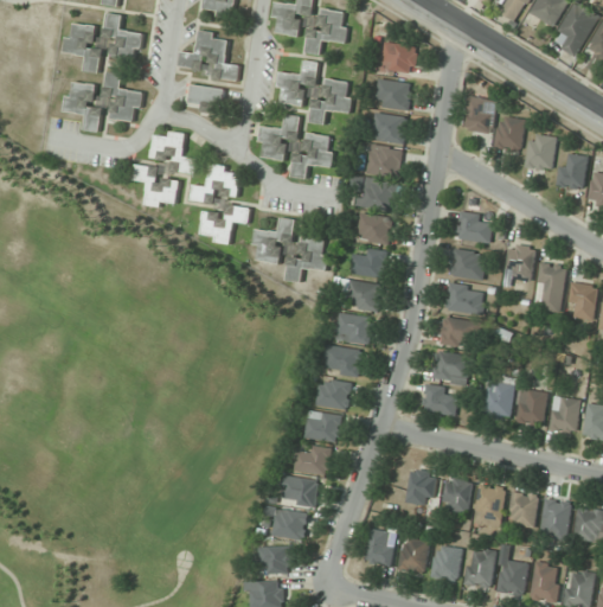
[(204,0),(201,13),(232,18),(235,0),(204,0)]
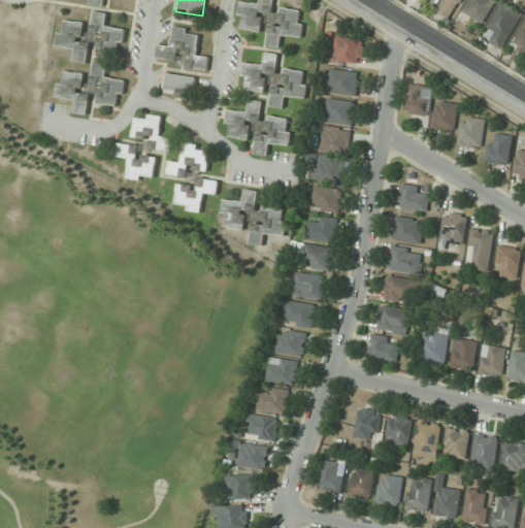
[(272,0),(258,0),(259,3),(240,2),(237,29),(259,31),(261,12),(271,13),(272,0)]
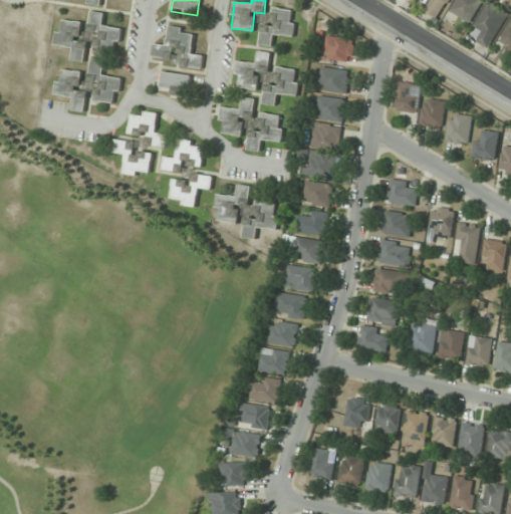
[(427,0),(424,12),(442,18),(448,0),(427,0)]
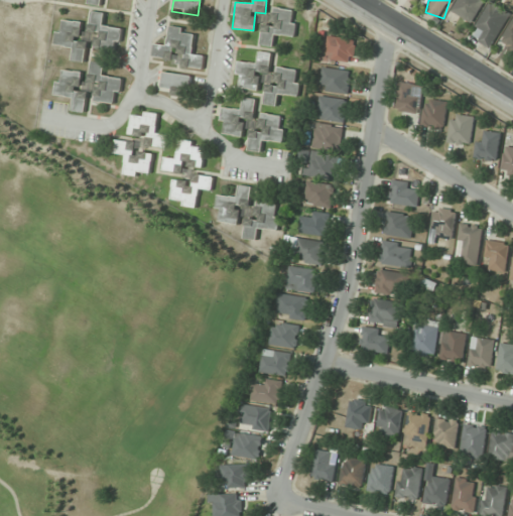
[(469,22),(483,0),(456,0),(450,10),(469,22)]
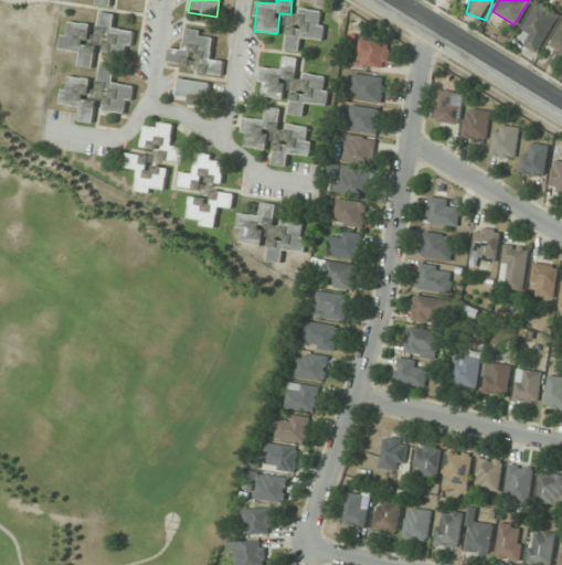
[(515,39),(536,52),(558,13),(537,1),(515,39)]
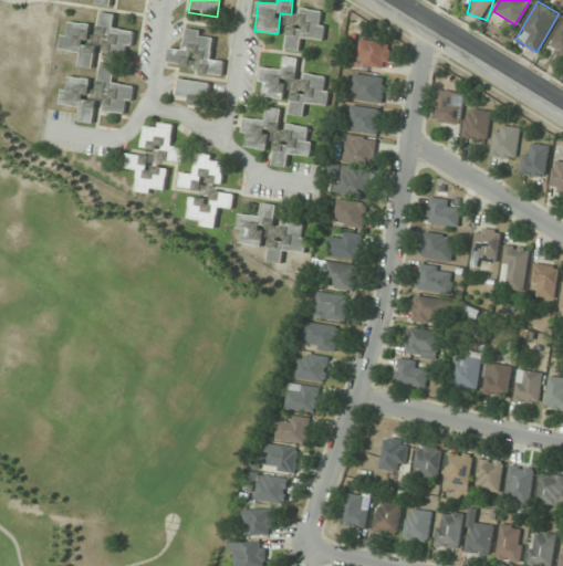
[(322,40),(324,11),(299,9),(298,28),(287,27),(285,50),(300,51),(300,39),(322,40)]
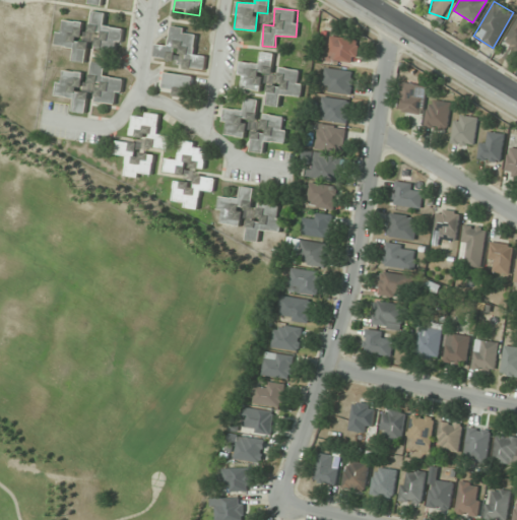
[(118,54),(121,27),(104,25),(106,13),(91,11),(88,31),(98,33),(95,51),(118,54)]
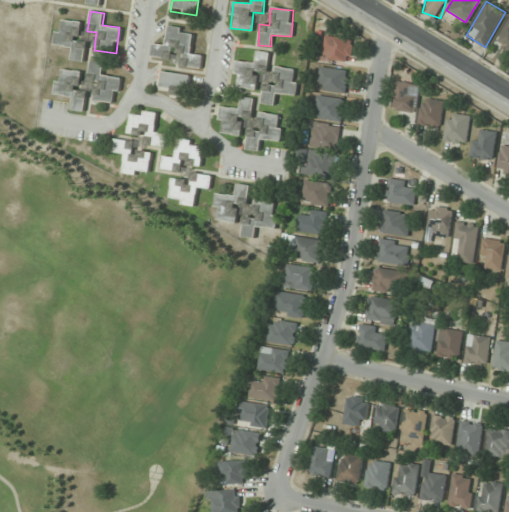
[(508,50),(508,17),(494,39),(505,46),(504,48),(508,50)]
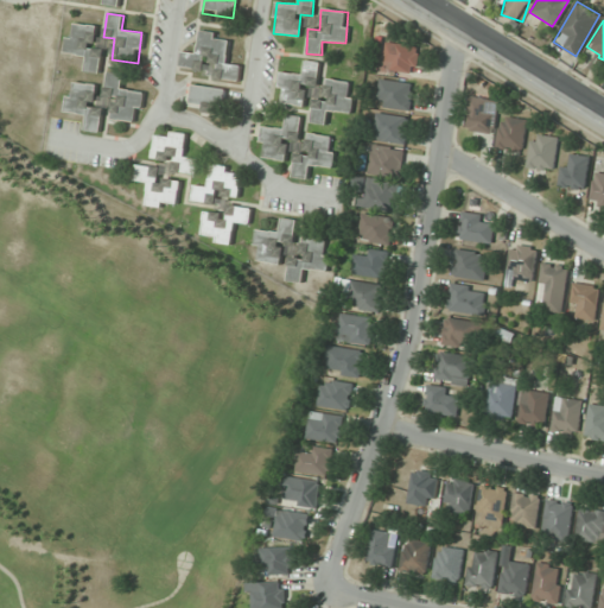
[(100,74),(103,49),(93,48),(95,26),(69,23),(65,54),(87,57),(84,71),(100,74)]
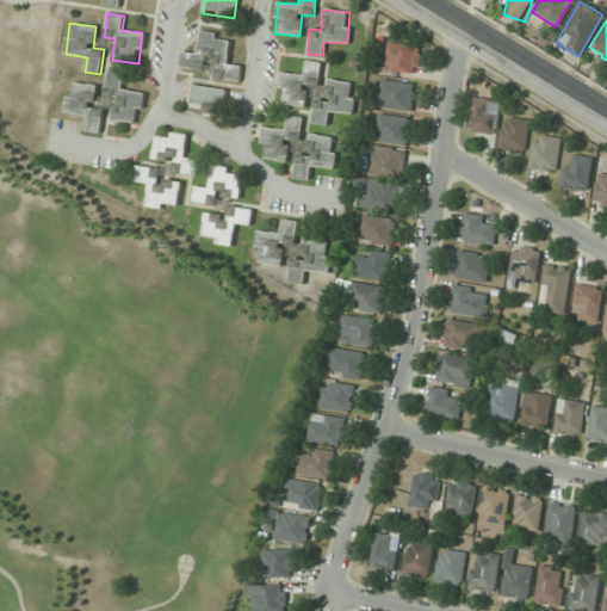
[(240,80),(242,67),(227,63),(230,41),(217,38),(217,34),(199,30),(196,54),(181,51),(179,71),(240,80)]
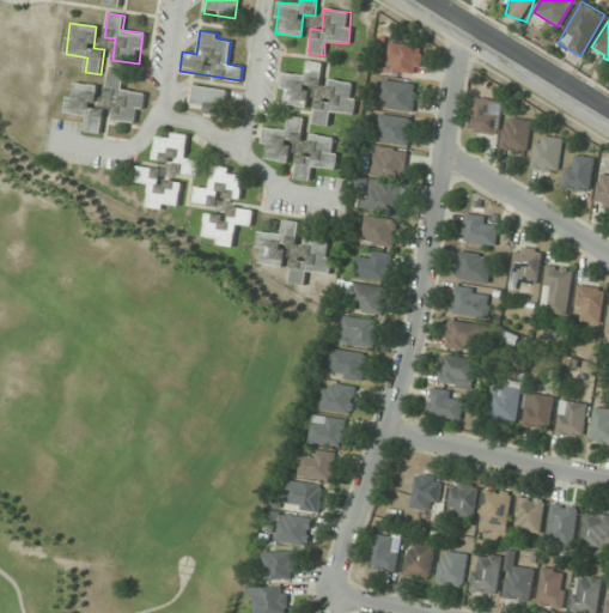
[(383,71),(416,77),(421,48),(388,42),(383,71)]
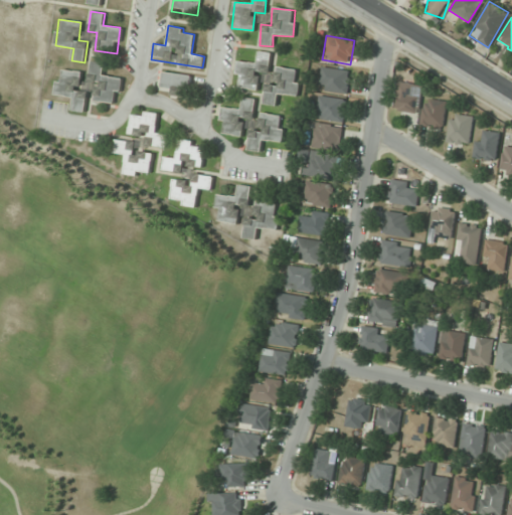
[(236,60),(234,76),(239,77),(238,88),(257,90),(259,71),(268,72),(270,53),(258,51),(257,62),(236,60)]
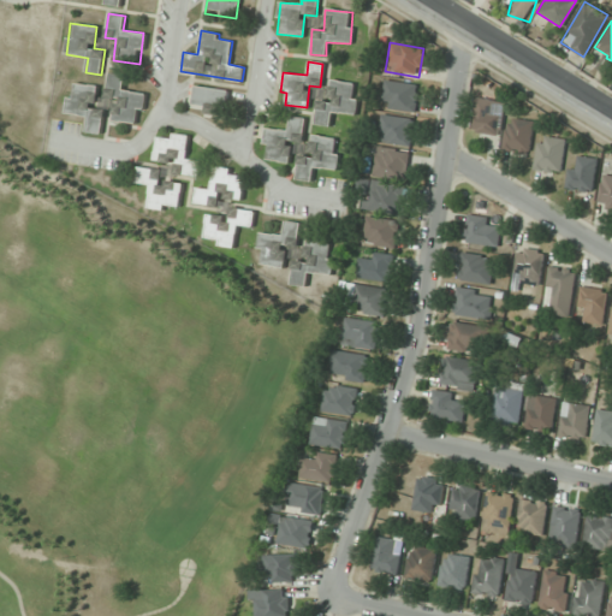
[(144,93),(123,90),(125,75),(110,72),(106,96),(117,99),(113,120),(140,124),(144,93)]
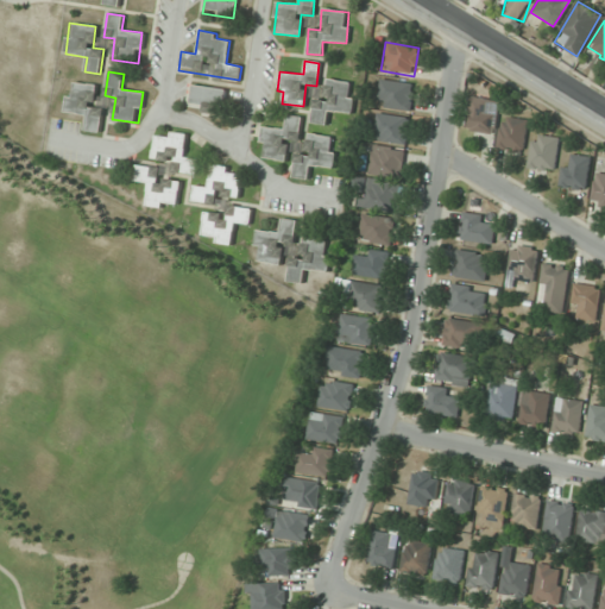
[(313,123),(325,125),(328,111),(348,115),(355,85),(322,77),(313,123)]
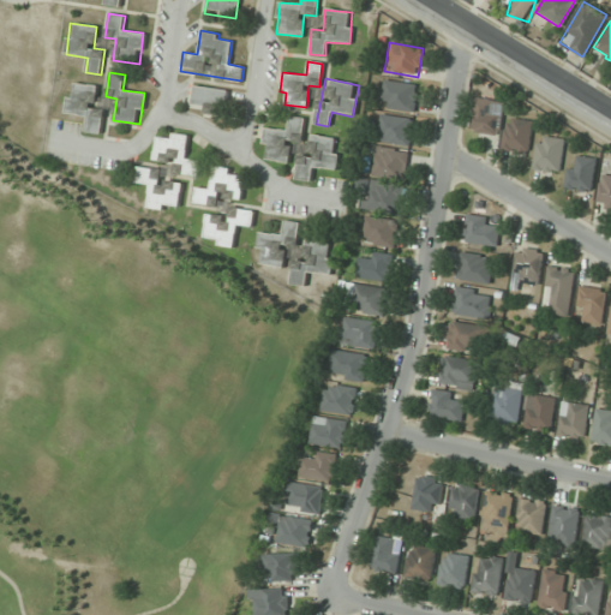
[(413,111),(417,84),(383,81),(379,108),(413,111)]
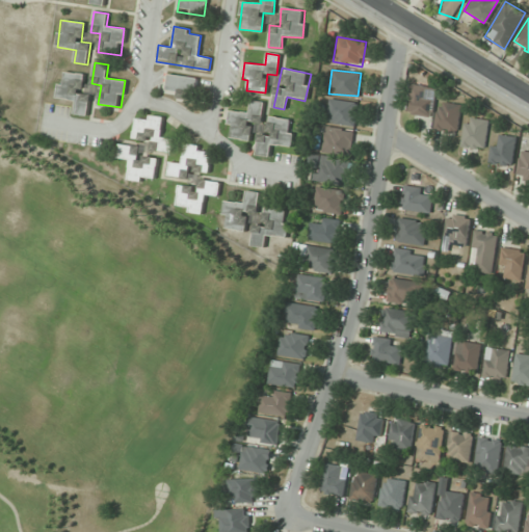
[(86,116),(91,95),(80,92),(84,76),(62,71),(56,98),(76,102),(73,113),(86,116)]
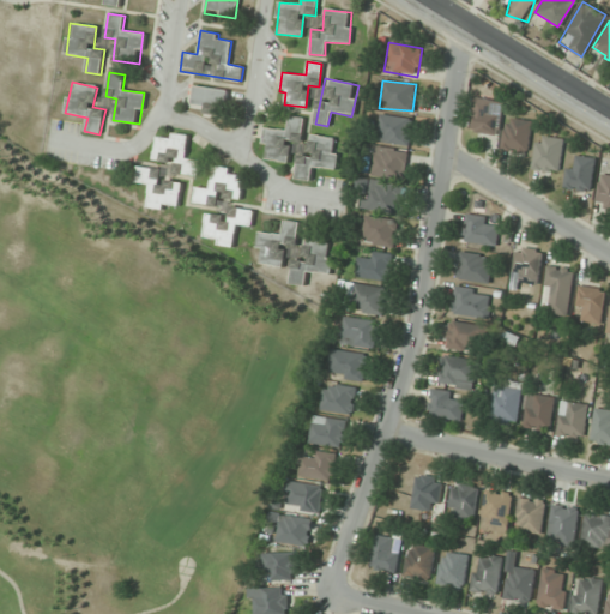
[(189,109),(224,115),(228,90),(193,85),(189,109)]
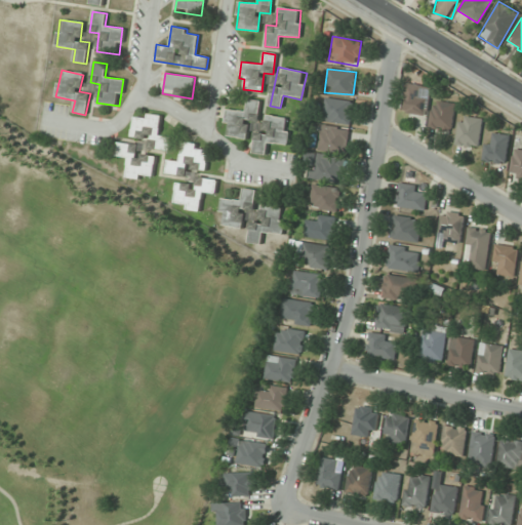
[(424,114),(424,85),(402,85),(402,114),(424,114)]
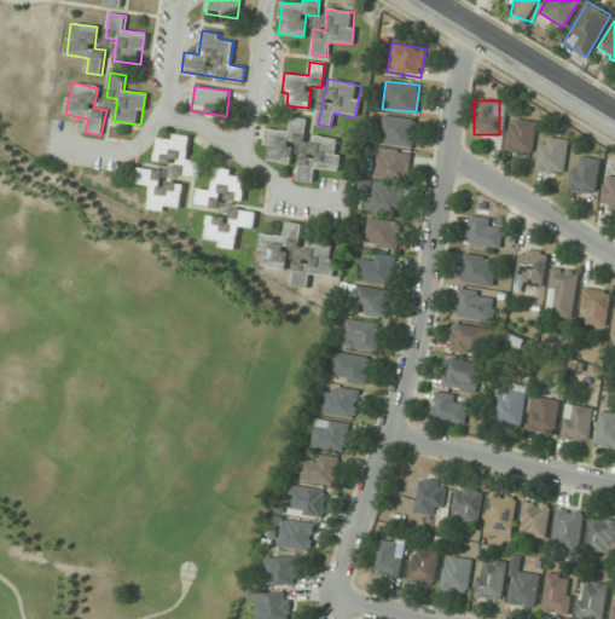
[(412,146),(415,119),(381,115),(378,143),(412,146)]
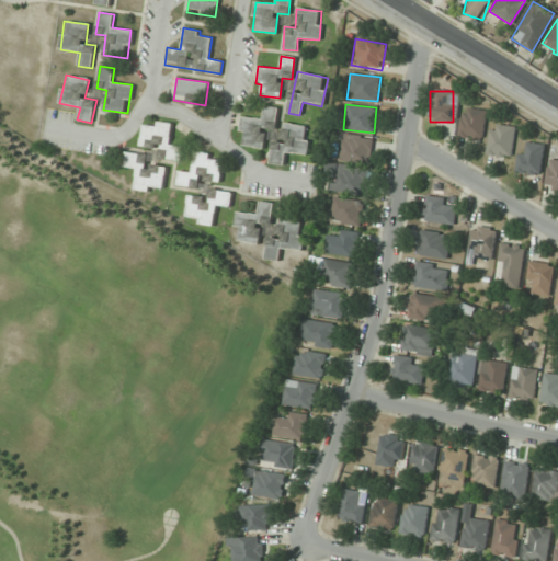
[(262,117),(240,116),(239,133),(243,134),(242,146),(263,147),(264,128),(275,129),(277,107),(263,106),(262,117)]
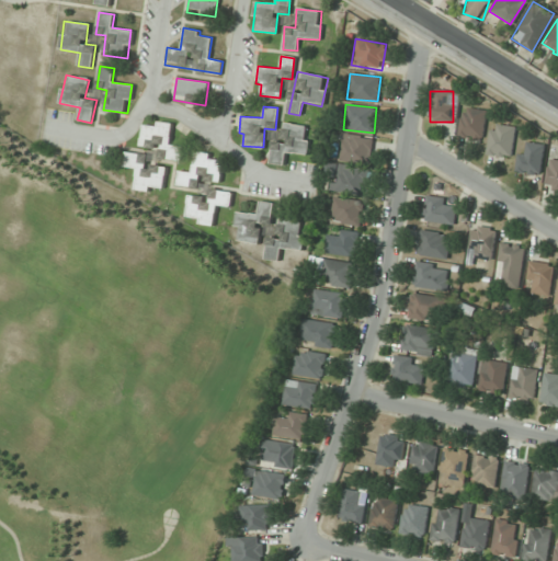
[(457,136),(480,140),(485,110),(462,106),(457,136)]
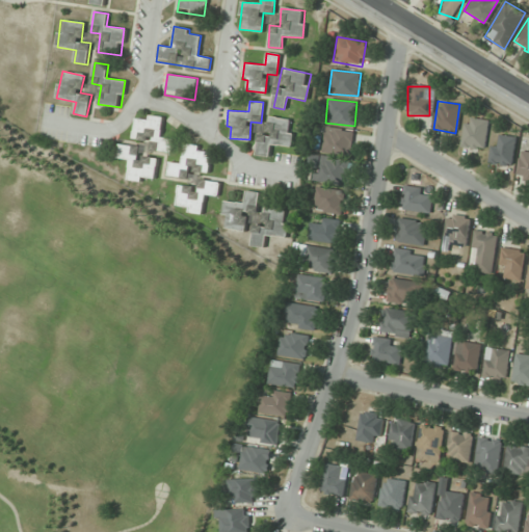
[(155,181),(157,154),(172,155),(173,138),(161,137),(163,116),(147,114),(147,120),(135,118),(133,143),(118,141),(117,158),(129,159),(128,179),(155,181)]
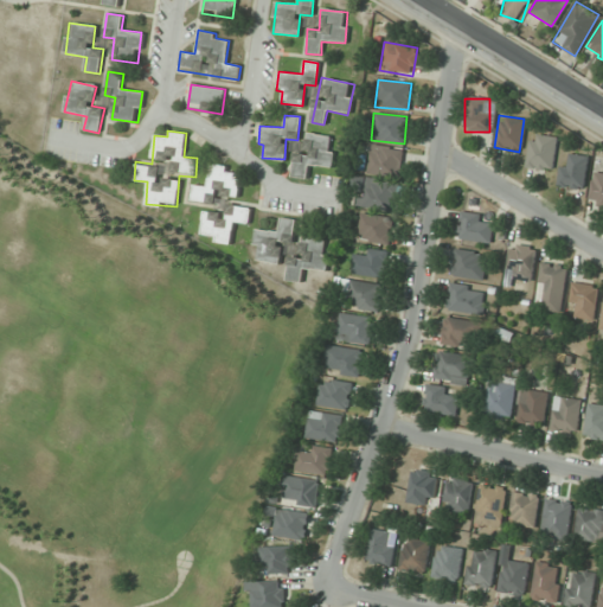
[(329,168),(334,138),(307,133),(303,155),(294,153),(292,177),(306,179),(308,165),(329,168)]
